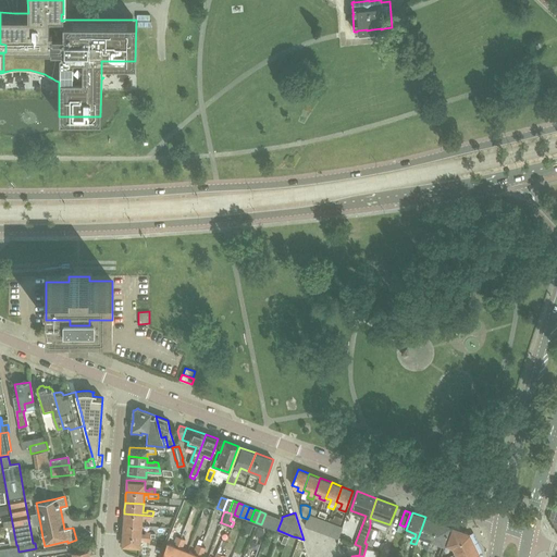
[(124,516),(123,524),(141,525),(143,518),(147,518),(147,520),(152,520),(152,516),(124,514),(124,516)]
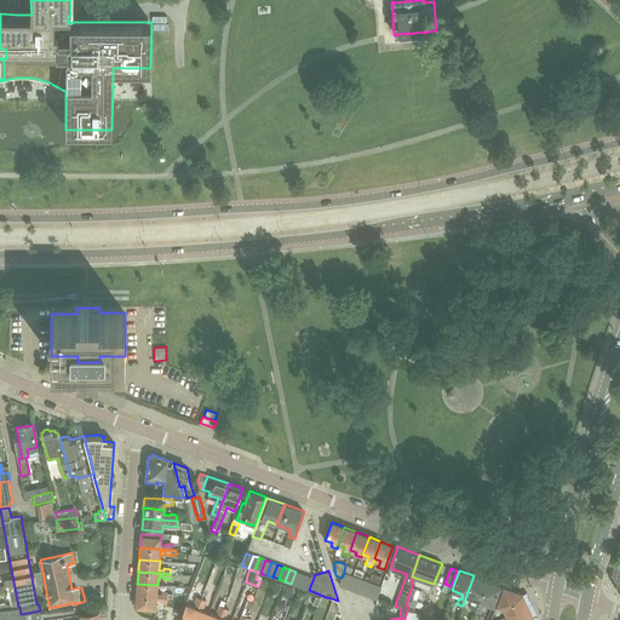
[(291,584),(297,586),(302,573),(296,572),(291,584)]
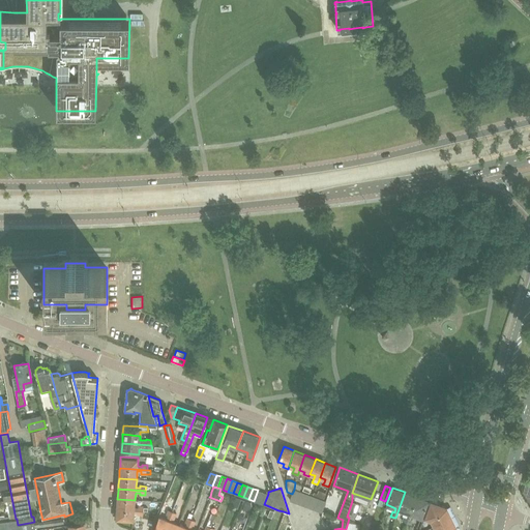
[(263,492),(258,490),(254,501),(259,503),(263,492)]
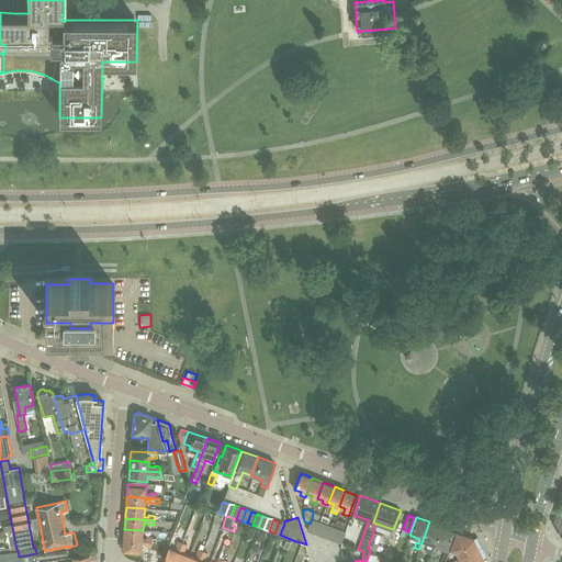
[(312,519),(310,524),(307,529),(313,531),(317,520),(312,519)]
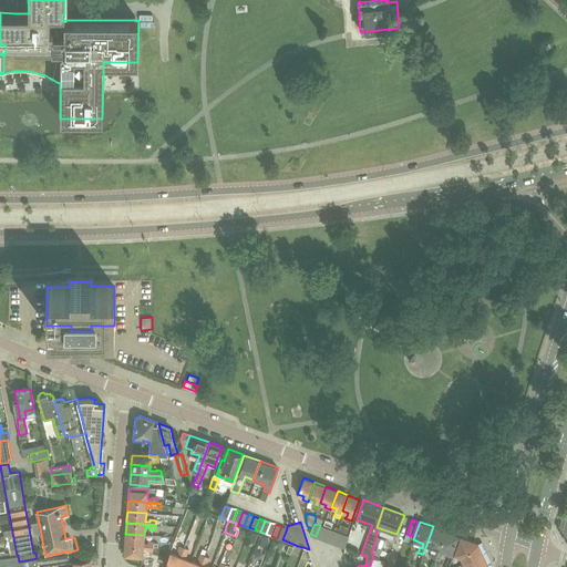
[(347,533),(348,527),(341,524),(339,527),(336,526),(334,528),(347,533)]
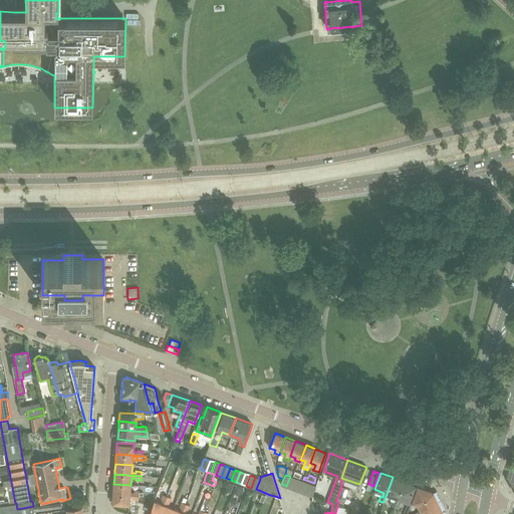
[(295,478),(290,476),(286,486),(291,489),(295,478)]
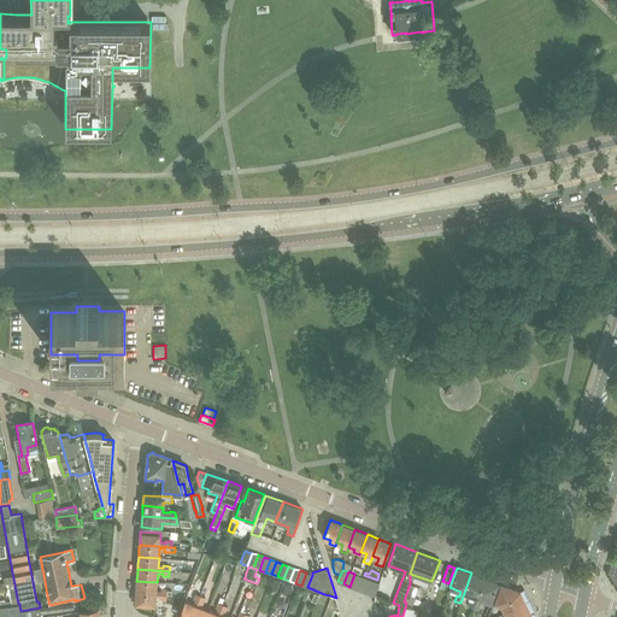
[(312,575),(306,573),(301,586),(307,587),(312,575)]
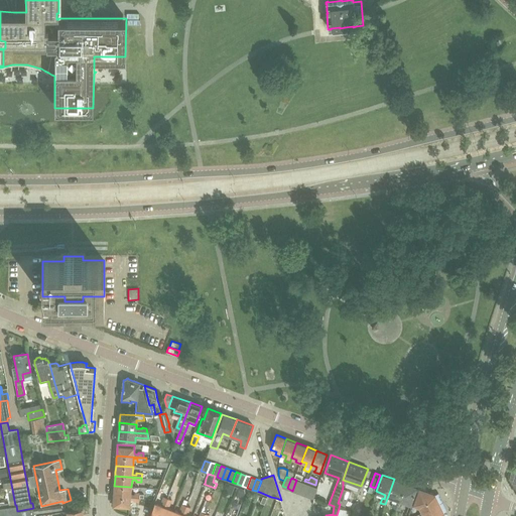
[(405,483),(394,479),(388,496),(397,499),(395,503),(393,502),(392,507),(396,508),(405,483)]
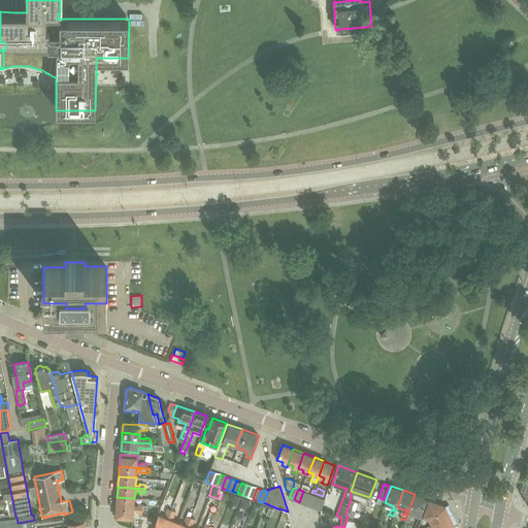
[(308,493),(303,491),(299,502),(305,504),(308,493)]
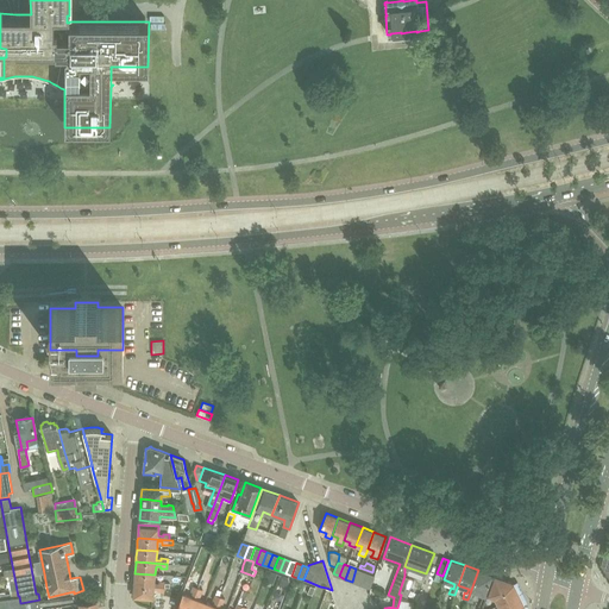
[(363,571),(356,569),(352,582),(358,584),(363,571)]
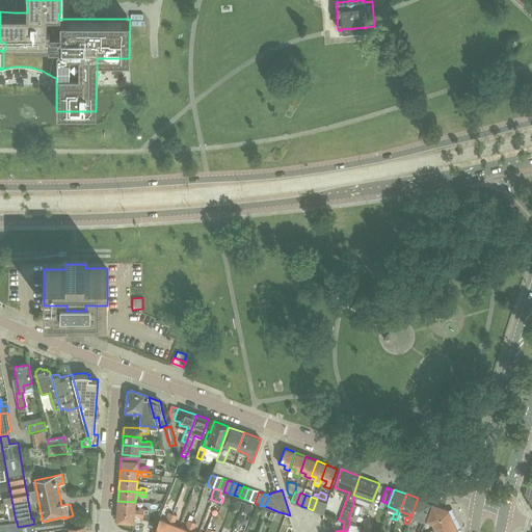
[(235,498),(232,507),(238,510),(241,501),(235,498)]
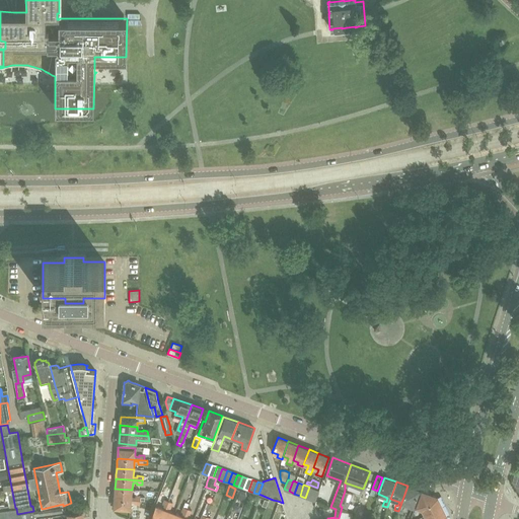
[(419,490),(408,486),(398,511),(402,512),(403,508),(401,507),(403,504),(413,507),(419,490)]
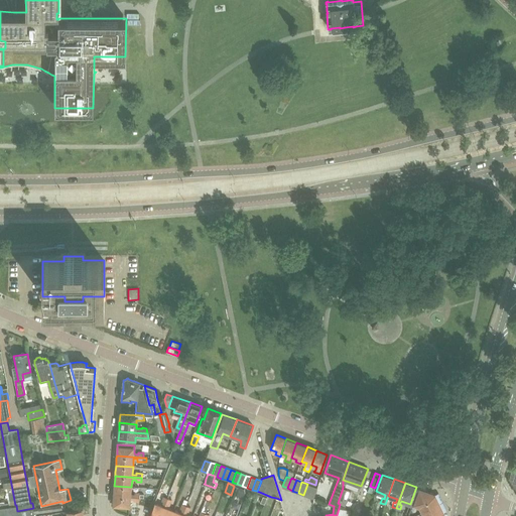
[(307,484),(303,495),(308,497),(312,486),(307,484)]
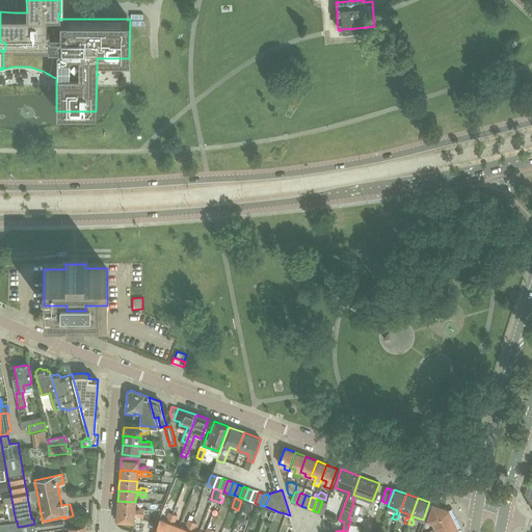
[(135,502),(117,501),(117,511),(144,512),(149,513),(149,509),(144,508),(139,508),(139,510),(135,510),(135,502)]
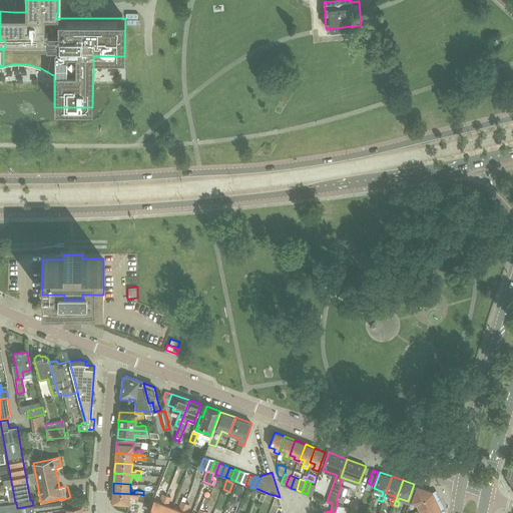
[(316,485),(311,483),(307,494),(313,496),(316,485)]
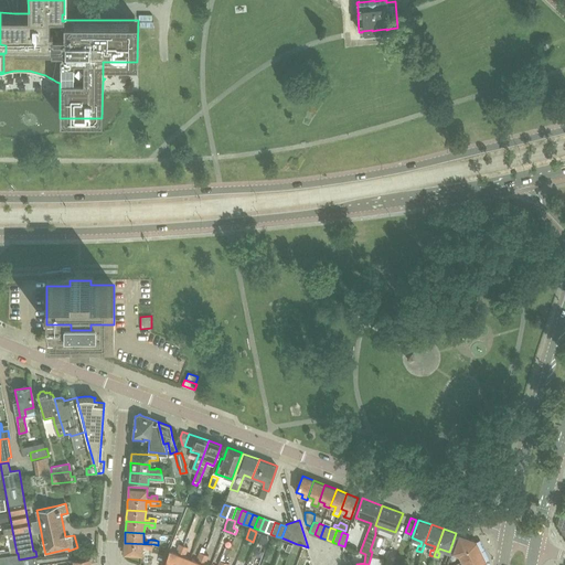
[(185,552),(188,547),(192,536),(188,534),(187,537),(174,564),(187,564),(190,558),(182,555),(184,551),(185,552)]
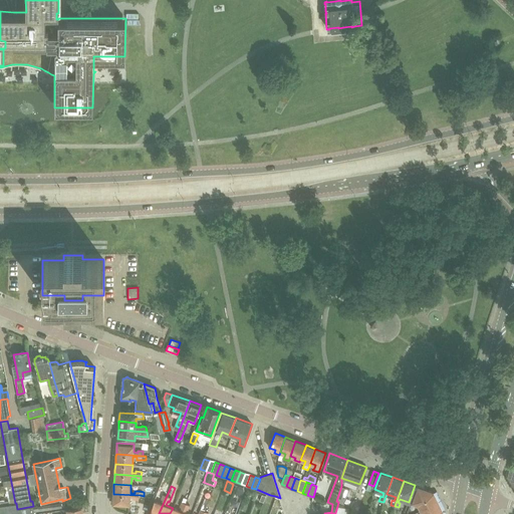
[(238,486),(235,493),(242,496),(244,490),(243,489),(238,486)]
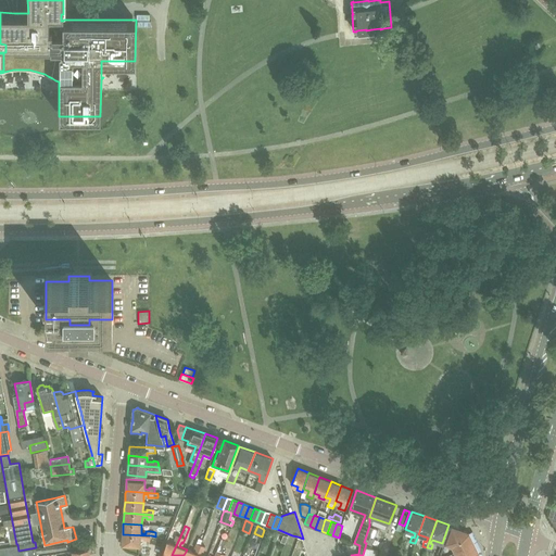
[(376,555),(377,548),(370,547),(371,543),(377,529),(369,526),(364,542),(366,543),(365,547),(363,555),(376,555)]
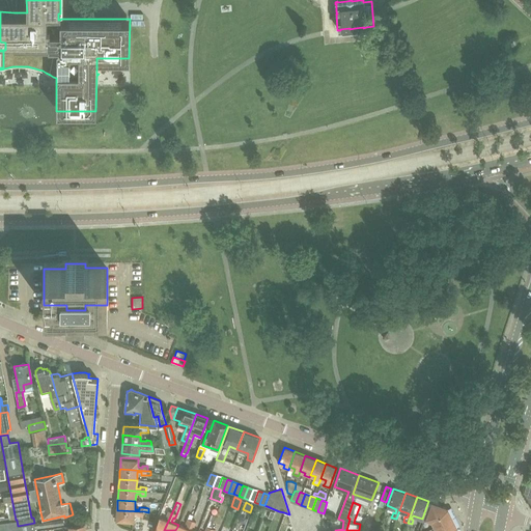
[(447,507),(430,502),(424,519),(431,521),(435,527),(452,516),(447,507)]
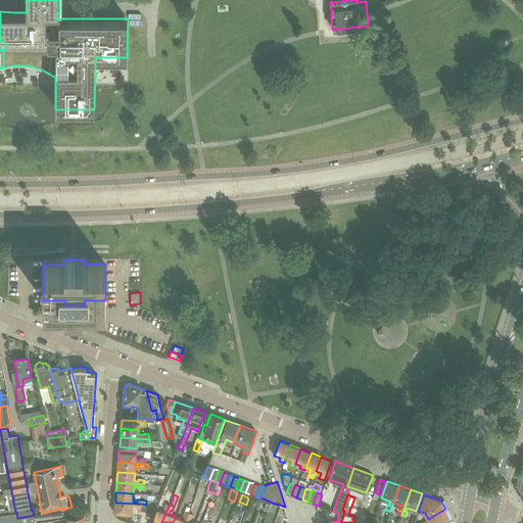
[(156,509),(153,517),(150,522),(161,522),(173,497),(168,495),(165,503),(163,508),(165,509),(163,512),(156,509)]
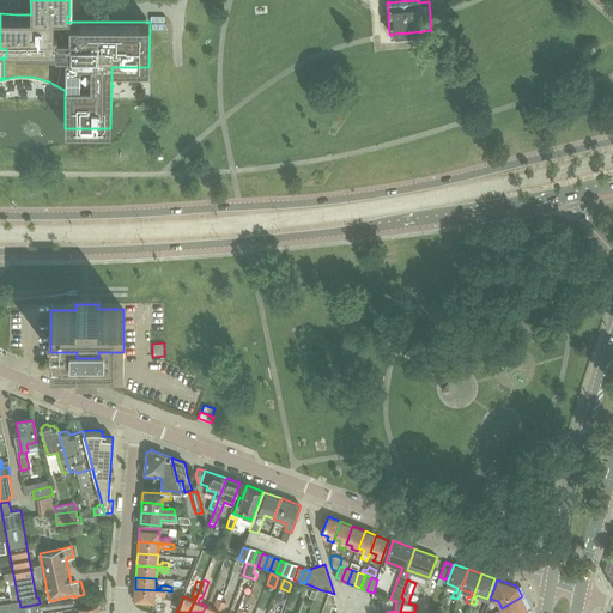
[(135,589),(134,601),(155,602),(155,593),(161,594),(159,595),(165,596),(167,590),(135,589)]
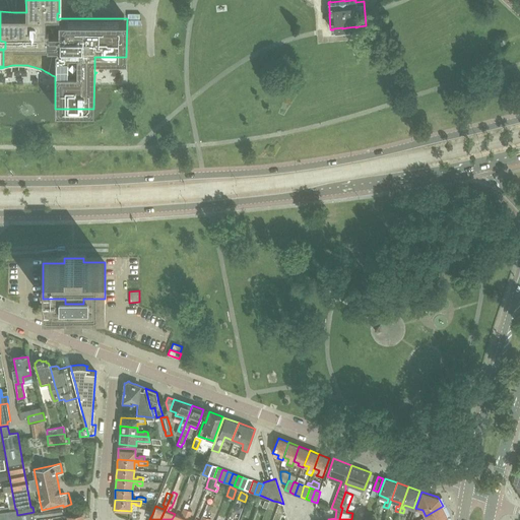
[(446,519),(447,516),(443,506),(426,516),(427,519),(446,519)]
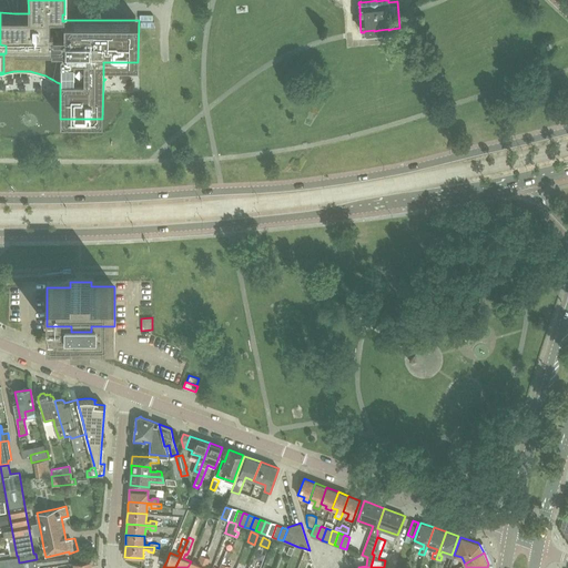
[(199,565),(191,561),(188,567),(200,567),(205,556),(201,555),(199,559),(201,560),(199,565)]
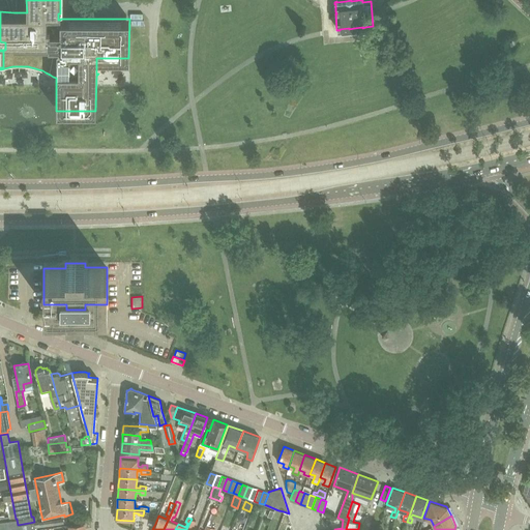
[(209,529),(210,527),(213,520),(209,518),(205,529),(209,529)]
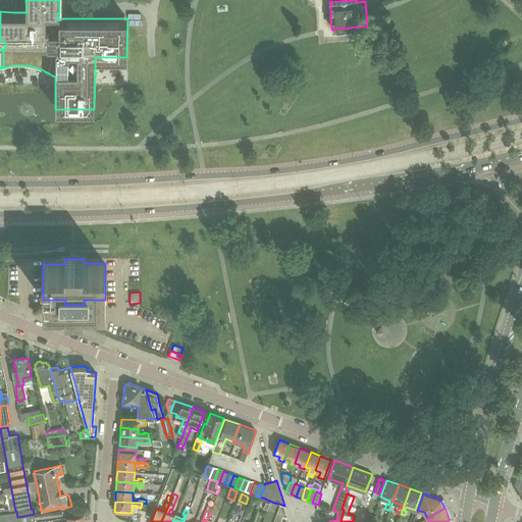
[(0,521),(34,521),(34,514),(17,517),(16,511),(15,511),(0,513),(0,521)]
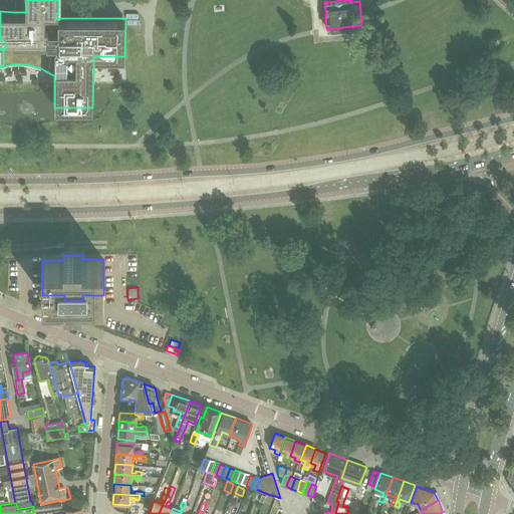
[(190,505),(186,503),(181,513),(188,513),(185,512),(186,509),(188,509),(190,505)]
